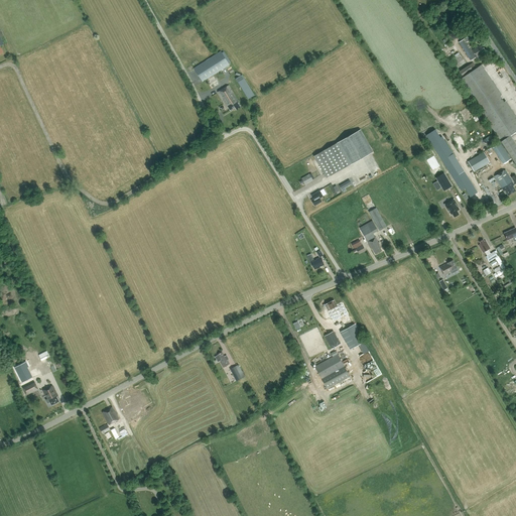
[(480,53),(485,50),(482,45),(478,47),(477,46),(472,50),(467,42),(470,40),(468,36),(459,42),(471,60),(476,57),(481,54),(480,53)]
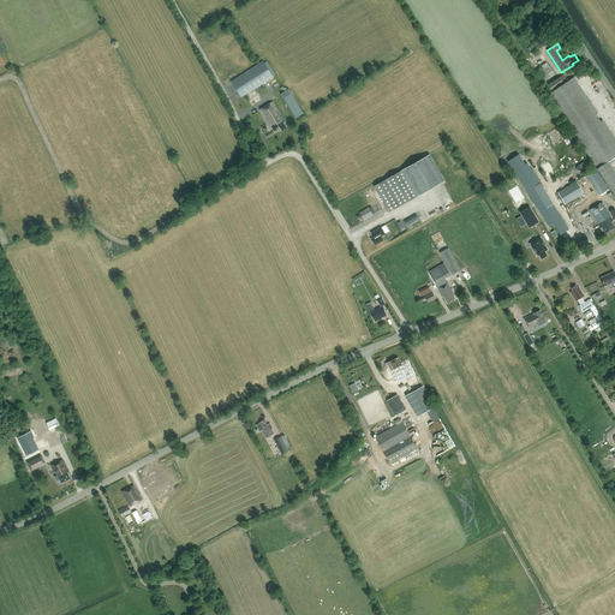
[(231,82),(242,97),(273,77),(263,61),(231,82)]
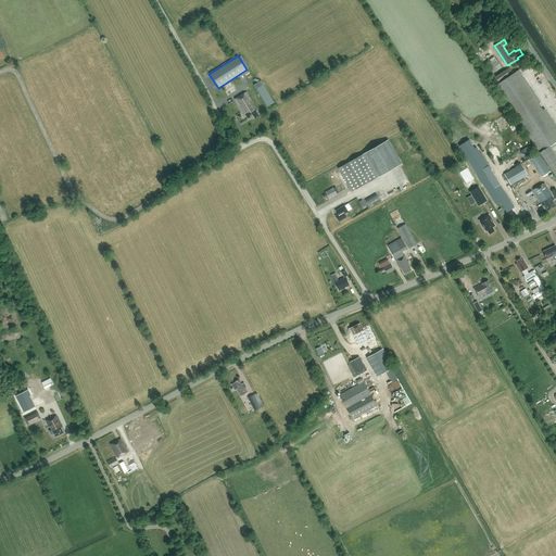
[(501,67),(495,59),(482,67),(488,76),(501,67)]
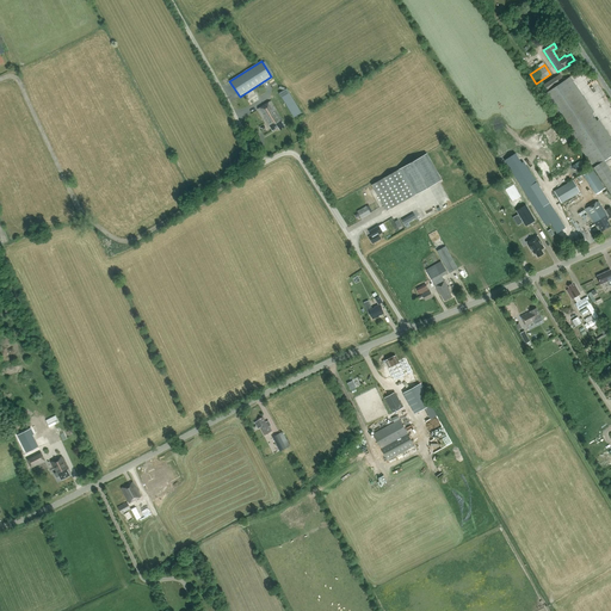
[(560,84),(555,76),(542,85),(547,92),(560,84)]
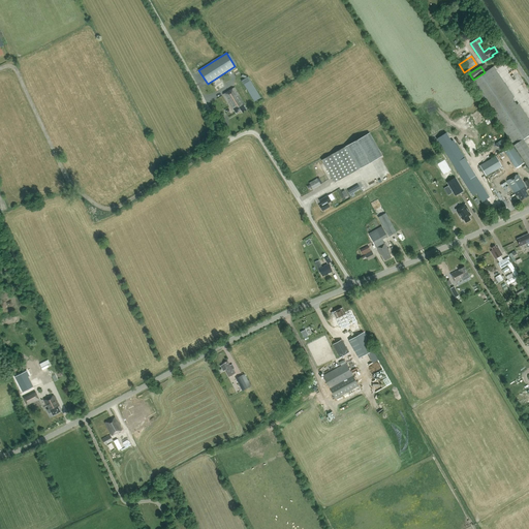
[(262,97),(249,76),(243,81),(255,101),(262,97)]
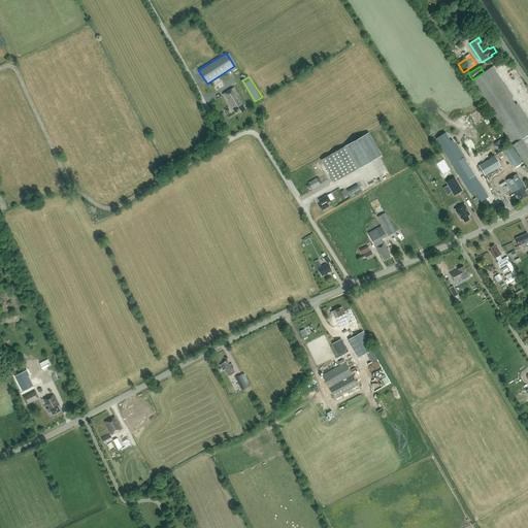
[(245,109),(242,104),(243,103),(233,88),(224,94),(223,95),(231,109),(232,108),(235,112),(240,109),(241,112),(245,109)]
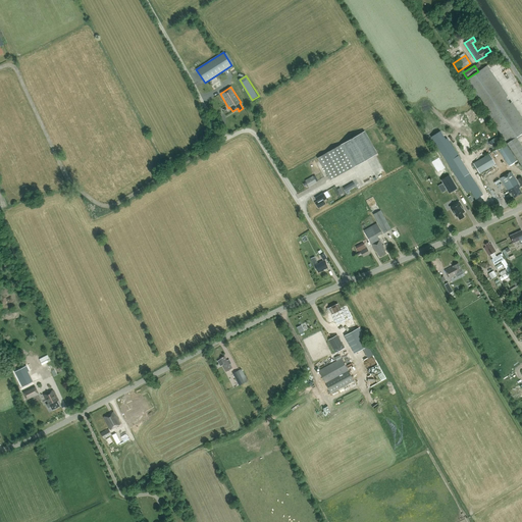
[(365,131),(317,157),(330,180),(377,153),(365,131)]
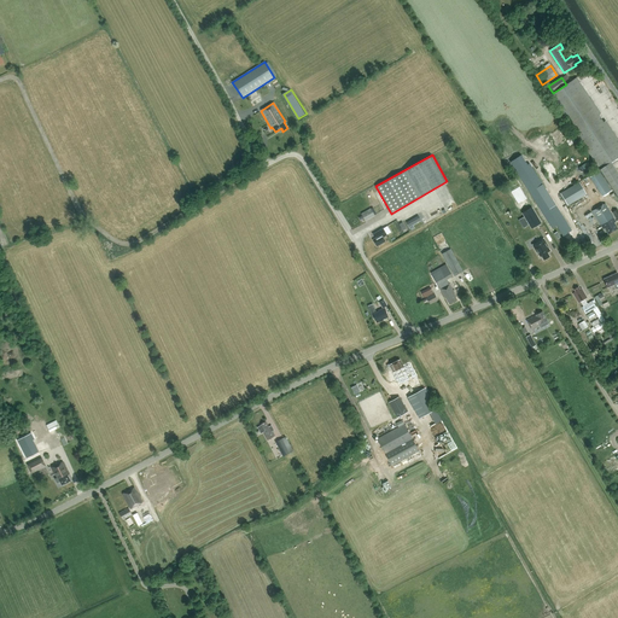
[(606,181),(598,187),(602,196),(612,191),(606,181)]
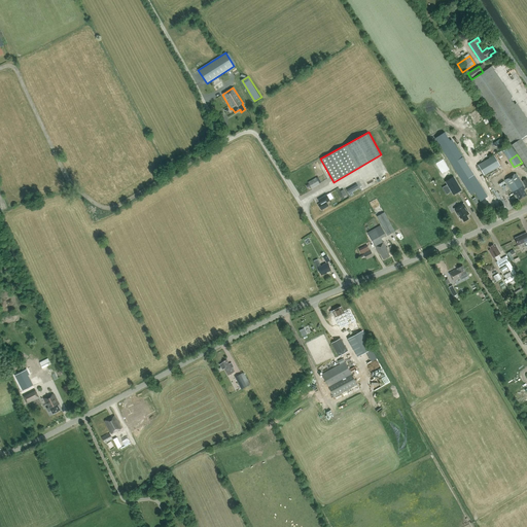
[(494,155),(478,165),(485,175),(500,166),(494,155)]
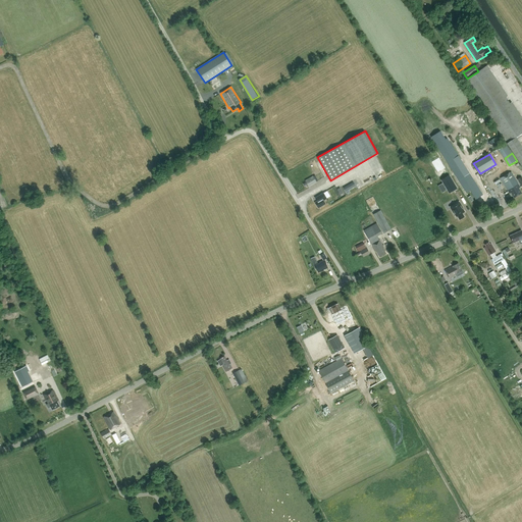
[(432,162),(438,172),(446,168),(446,167),(445,168),(439,158),(432,162)]
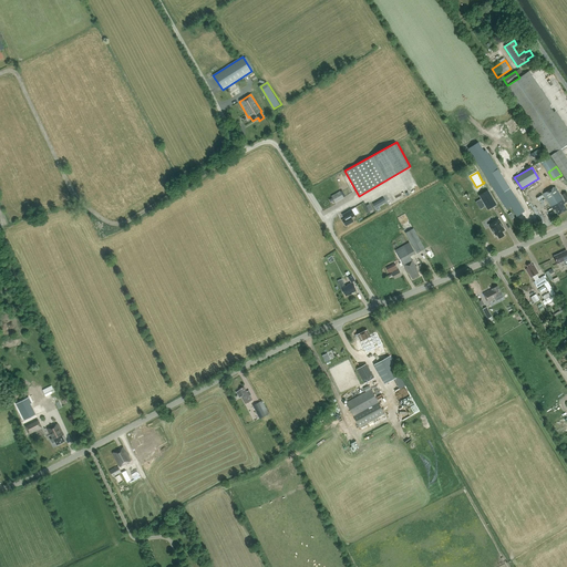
[(507,208),(511,206),(516,216),(524,210),(509,187),(505,189),(502,185),(495,189),(505,207),(506,206),(507,208)]
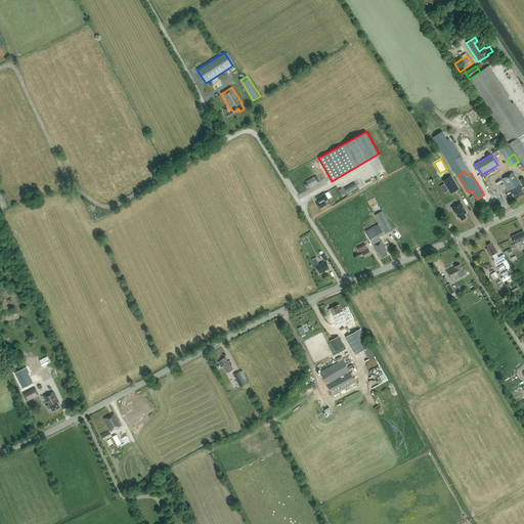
[(523,188),(520,182),(514,172),(501,179),(509,190),(511,194),(513,193),(515,198),(523,193),(522,191),(521,189),(523,188)]
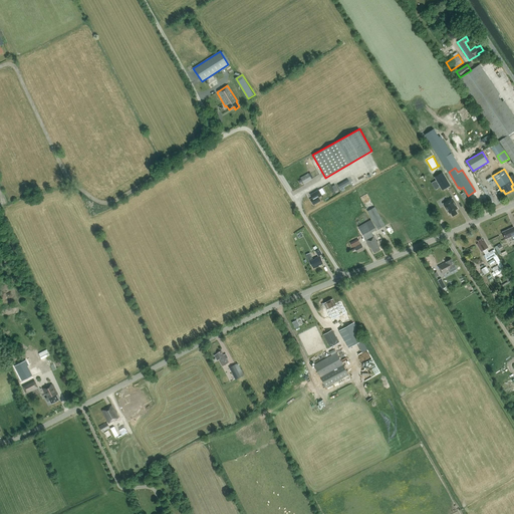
[(443,173),(435,177),(443,190),(451,186),(443,173)]
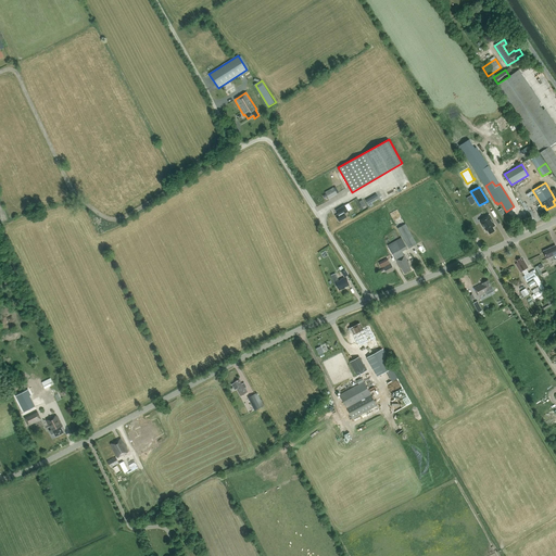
[(333,188),(325,192),(329,199),(337,194),(333,188)]
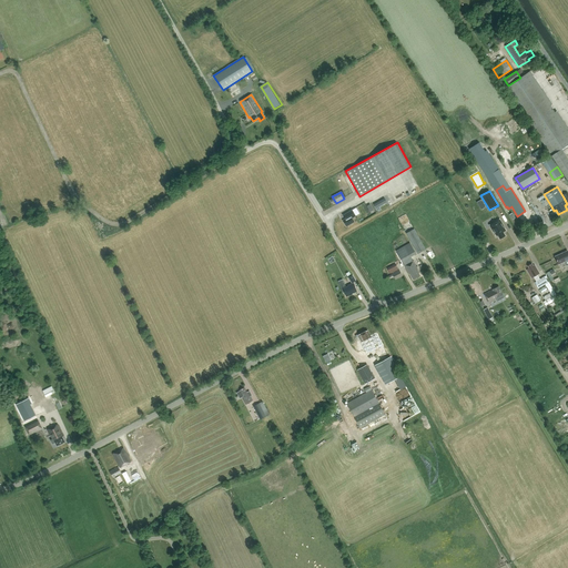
[(345,219),(343,220),(346,226),(354,222),(352,217),(356,215),(353,210),(343,215),(345,219)]
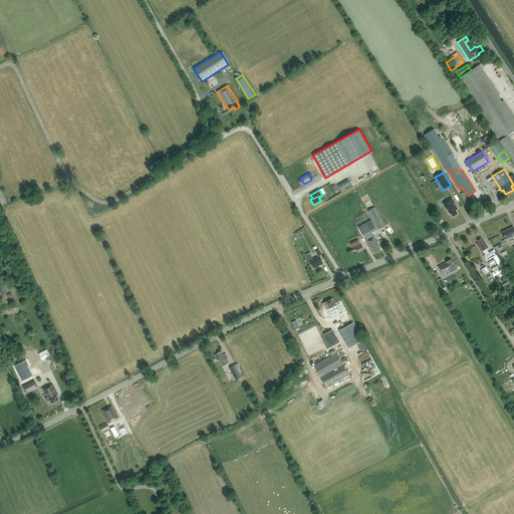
[(443,203),(447,211),(447,210),(449,214),(451,213),(452,216),(458,214),(456,210),(458,209),(456,205),(452,198),(443,203)]
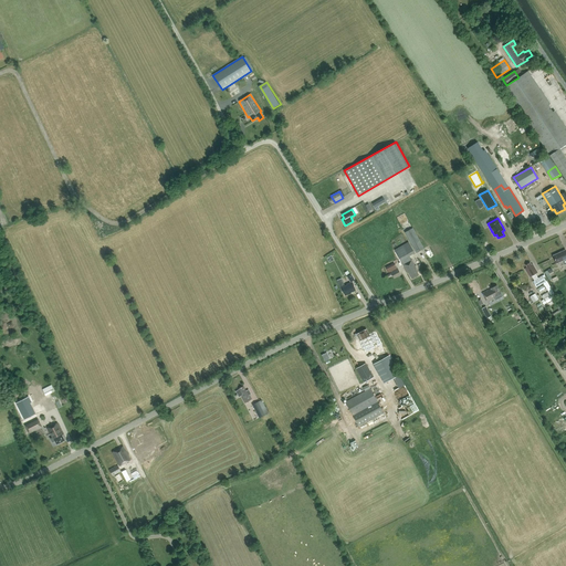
[(416,252),(423,248),(412,228),(405,232),(416,252)]
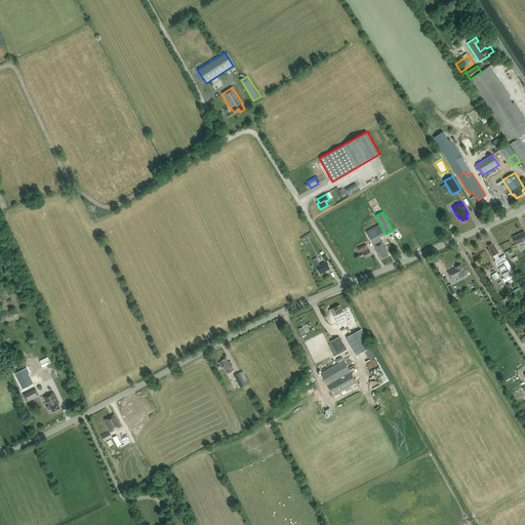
[(386,249),(381,241),(379,237),(385,234),(378,225),(366,232),(371,241),(373,245),(378,253),(381,258),(389,255),(386,249)]
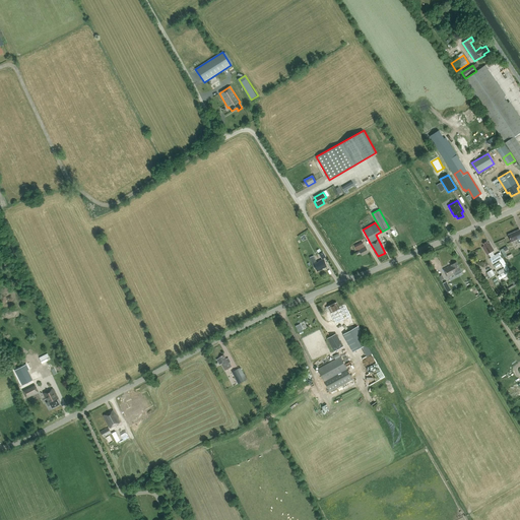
[(519,241),(518,238),(519,237),(519,231),(519,230),(508,235),(511,242),(513,241),(515,245),(519,242),(519,241)]
